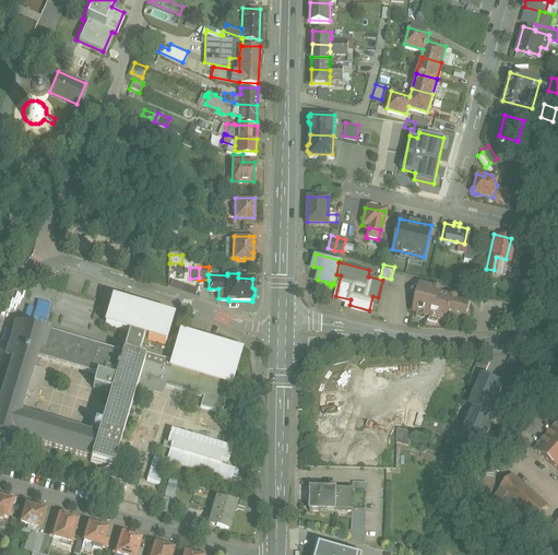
[(197,284),(171,276),(169,284),(194,292),(197,284)]
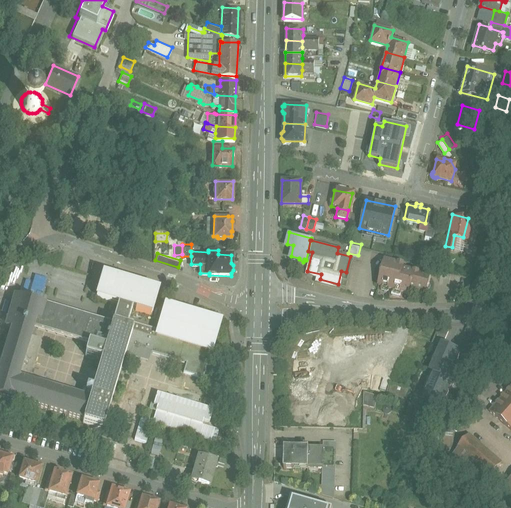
[(403,262),(398,261),(384,258),(378,283),(391,286),(391,287),(392,287),(392,286),(408,291),(409,287),(426,291),(430,274),(419,271),(419,270),(413,269),(402,266),(403,262)]
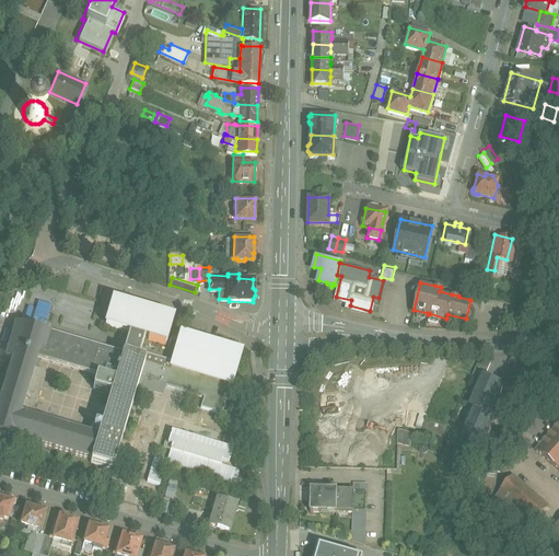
[(172,316),(111,299),(104,322),(128,329),(121,351),(123,351),(137,356),(139,349),(143,334),(148,335),(147,336),(164,342),(172,316)]
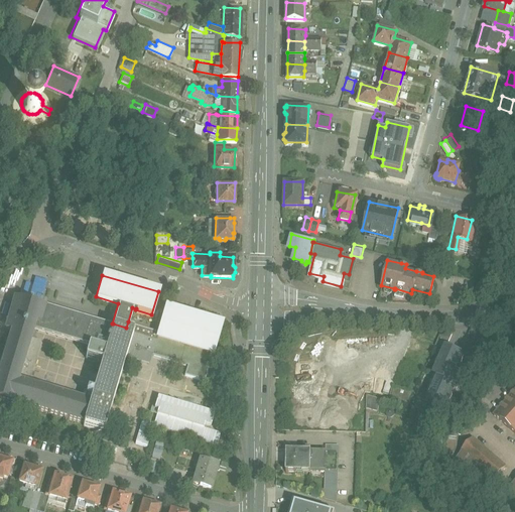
[(91,400),(16,380),(28,334),(29,334),(30,328),(32,321),(36,322),(41,303),(11,294),(2,327),(10,329),(1,362),(0,365),(0,396),(14,401),(15,398),(86,419),(91,400)]
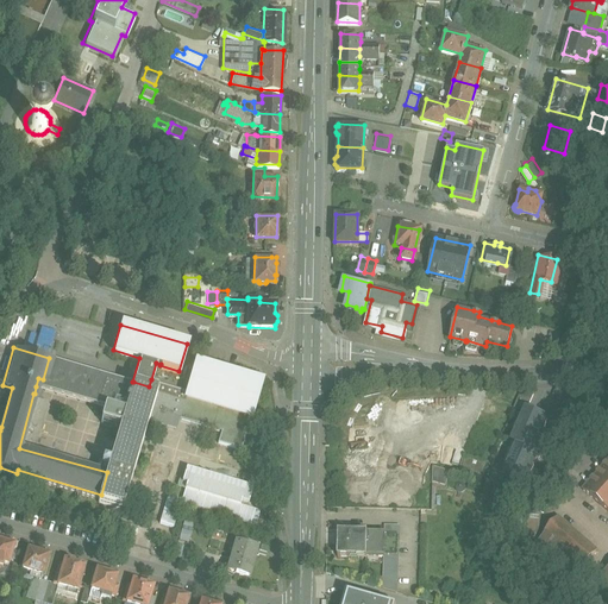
[(132,383),(49,358),(43,379),(38,378),(36,387),(105,406),(101,421),(121,426),(107,472),(101,495),(100,497),(125,504),(148,420),(176,427),(179,416),(221,428),(218,440),(242,447),(251,415),(185,395),(183,398),(156,390),(157,389),(156,388),(156,389),(149,387),(133,382),(132,382),(132,383)]
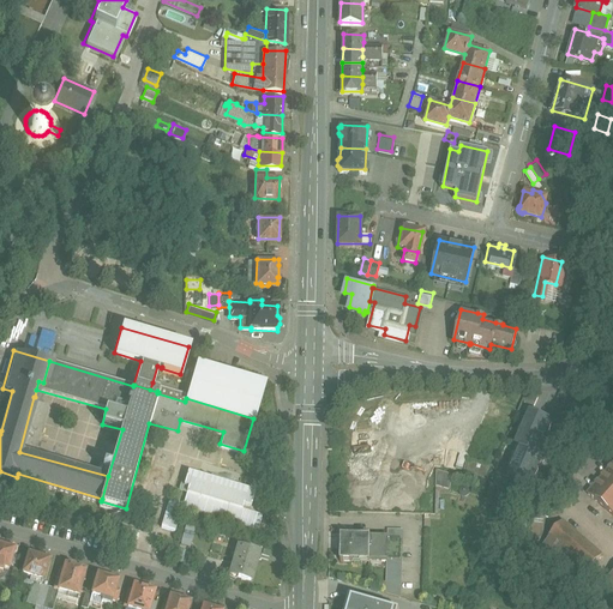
[(264,385),(197,365),(188,392),(186,398),(253,418),(264,385)]
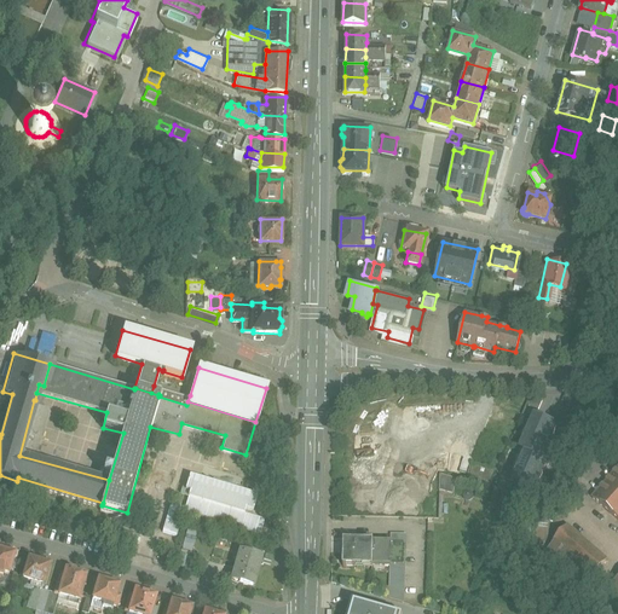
[(190,395),(154,386),(151,393),(159,395),(159,394),(160,395),(159,397),(186,405),(188,401),(190,395)]
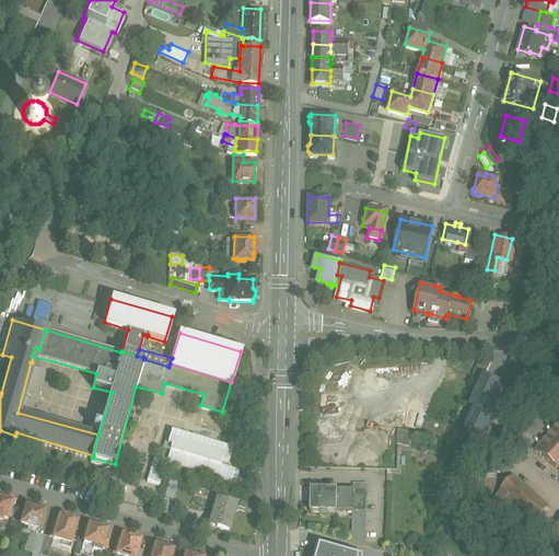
[(503,383),(482,374),(480,380),(477,378),(470,392),(476,394),(464,425),(467,426),(464,432),(485,442),(501,405),(495,403),(503,383)]
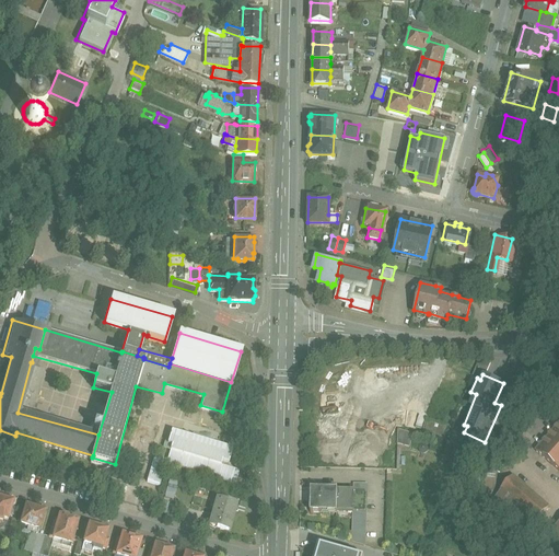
[(449,423),(426,416),(421,431),(443,437),(449,423)]
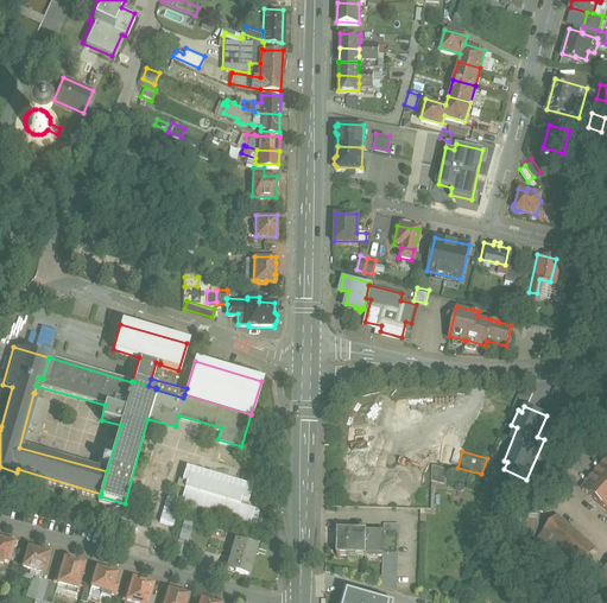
[(606,455),(581,484),(606,507),(606,455)]
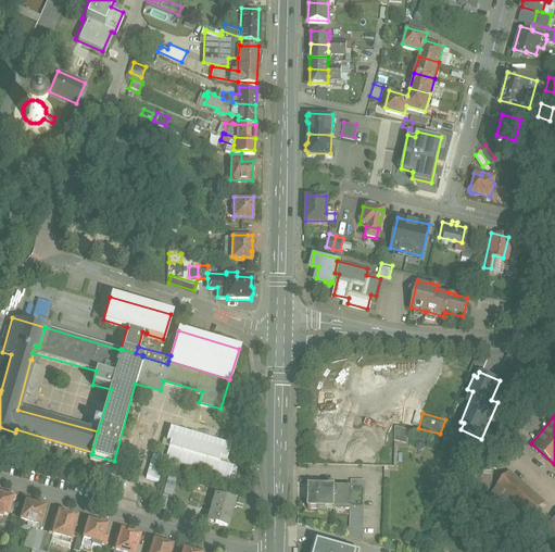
[(516,430),(506,424),(503,429),(514,436),(516,430)]
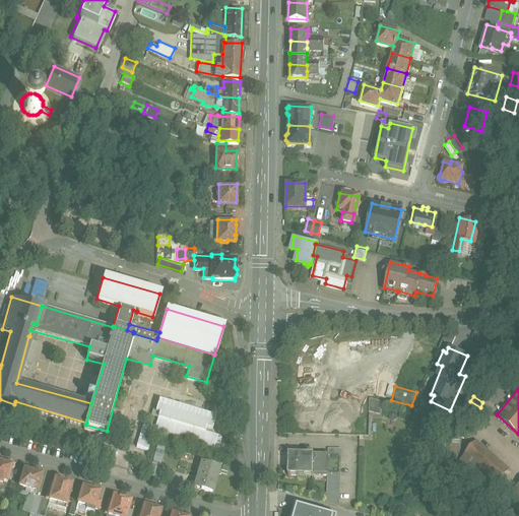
[(215,414),(158,397),(155,407),(159,410),(154,425),(153,427),(217,445),(221,434),(210,431),(205,429),(206,425),(211,426),(213,420),(215,414)]
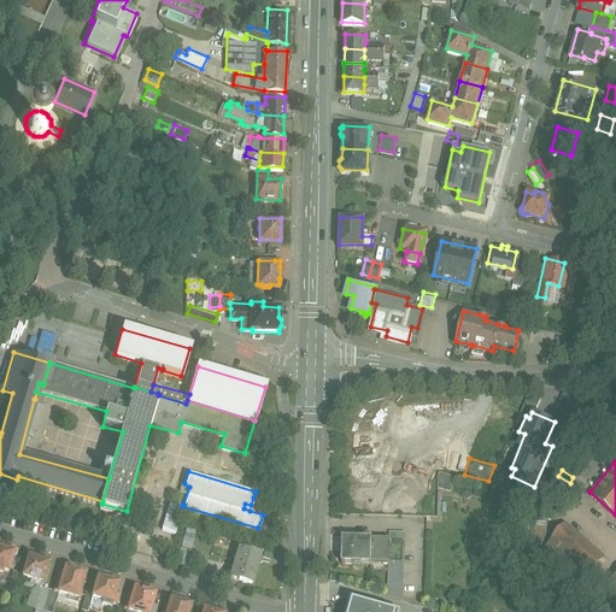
[(439,472),(439,487),(456,487),(456,472),(439,472)]
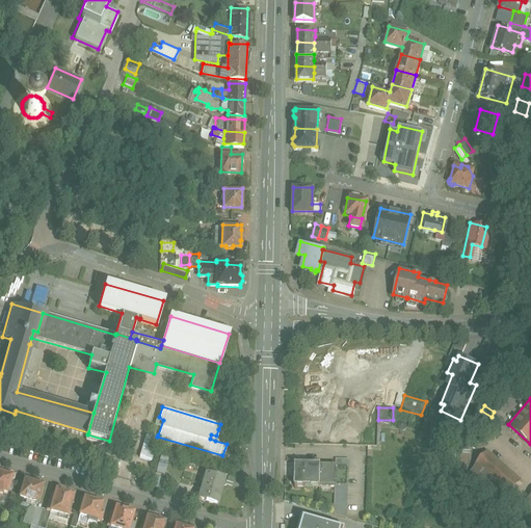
[(492,417),(481,411),(478,416),(488,421),(492,417)]
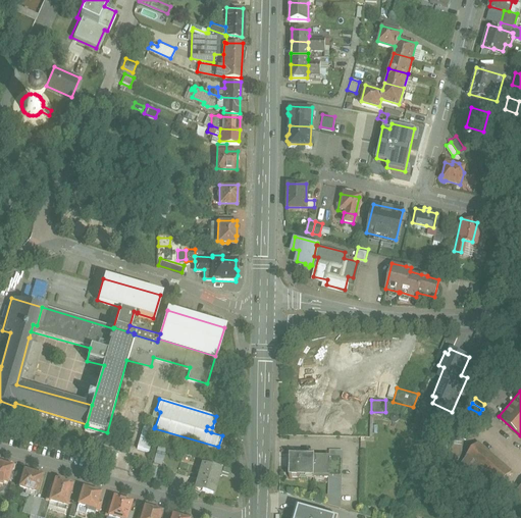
[(143,422),(136,446),(147,450),(154,428),(155,426),(143,422)]
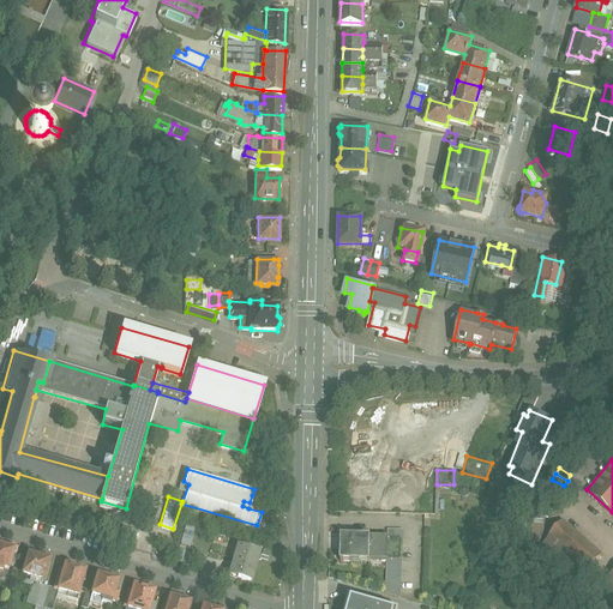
[(600,552),(562,518),(539,544),(577,578),(600,552)]
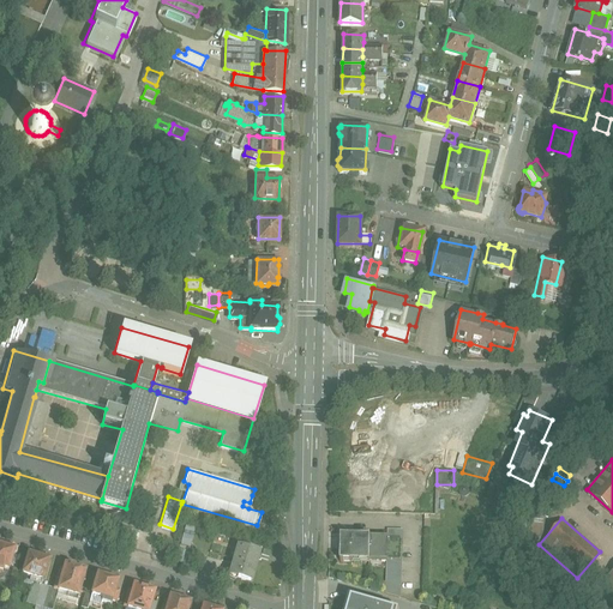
[(401,526),(388,526),(388,535),(386,555),(385,590),(400,594),(401,526)]
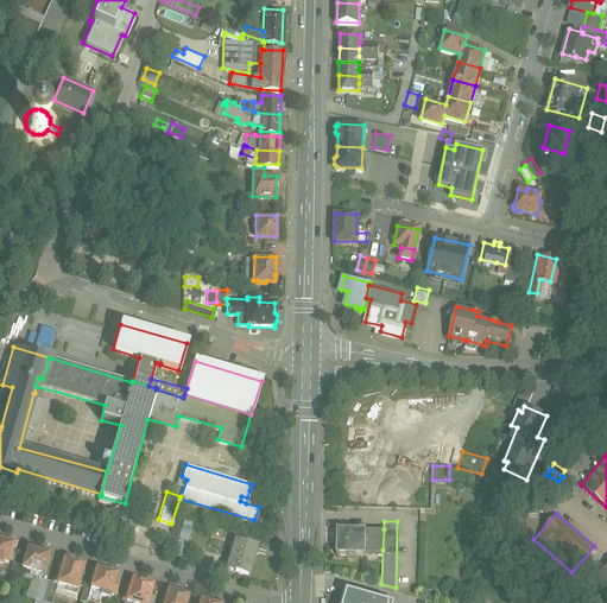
[(366,528),(337,527),(337,535),(335,535),(335,541),(337,541),(336,553),(366,553),(366,548),(366,529),(366,528)]
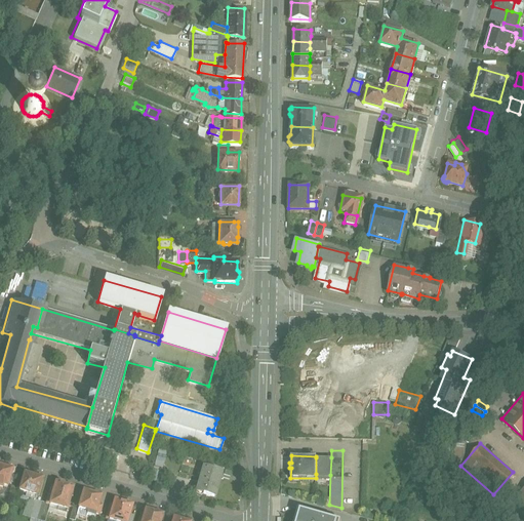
[(331,457),(316,457),(316,474),(330,475),(331,457)]
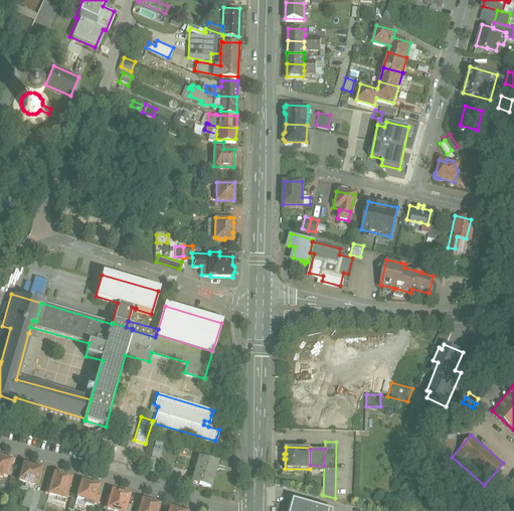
[(3,456),(0,455),(0,476),(2,477),(2,474),(7,475),(12,459),(10,459),(10,458),(10,456),(5,455),(4,456),(3,456)]
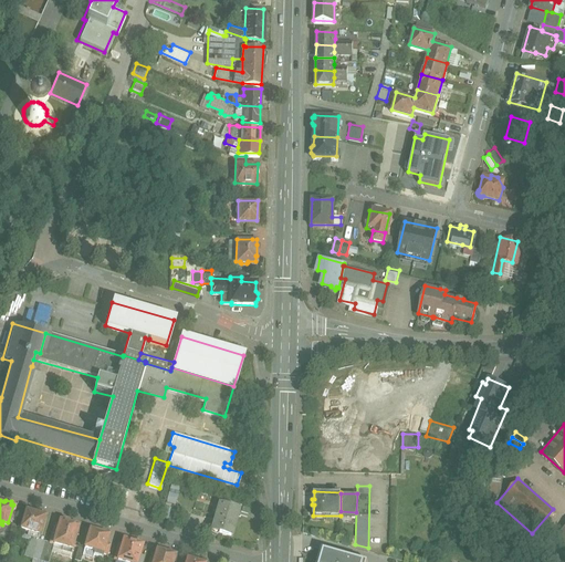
[(237,506),(219,500),(210,527),(217,529),(216,531),(229,534),(237,506)]
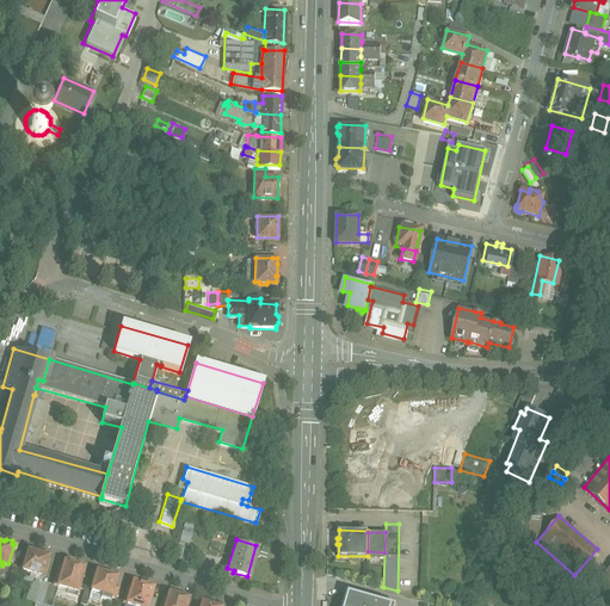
[(37,551),(34,548),(30,546),(28,548),(26,548),(20,567),(29,570),(28,574),(32,575),(42,577),(49,555),(37,551)]
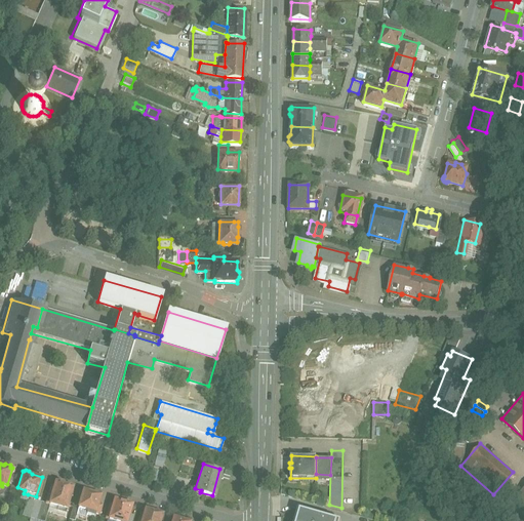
[(57,482),(54,481),(54,484),(51,484),(45,503),(48,504),(49,502),(58,504),(57,507),(67,509),(73,486),(63,483),(64,482),(57,481),(57,482)]
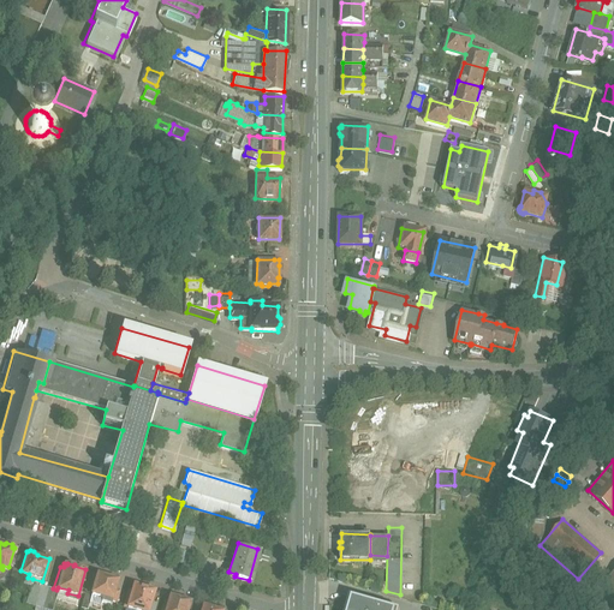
[(613,568),(603,580),(613,588),(613,568)]
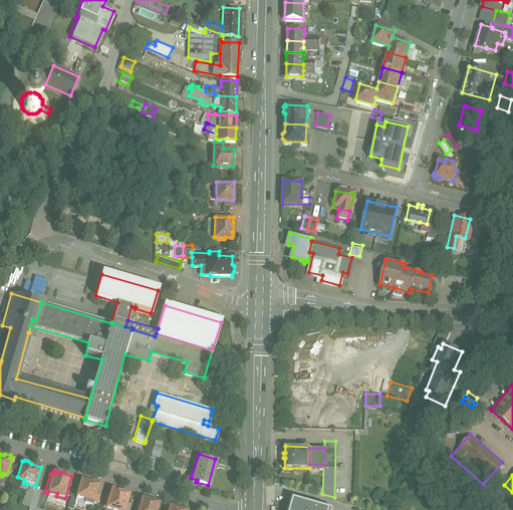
[(90,481),(81,479),(75,499),(83,502),(84,501),(88,502),(89,499),(92,499),(93,496),(97,497),(98,492),(95,491),(97,483),(96,483),(96,481),(91,480),(90,481)]
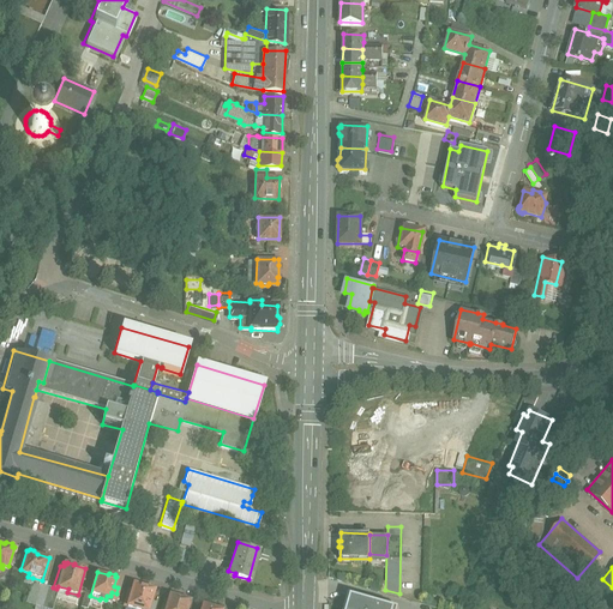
[(32,578),(25,598),(36,601),(41,584),(42,580),(32,578)]
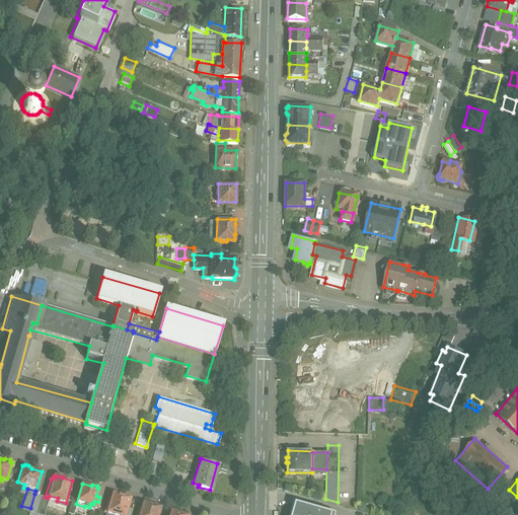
[(122,494),(115,491),(114,494),(113,494),(112,496),(109,496),(104,510),(120,514),(124,514),(130,499),(122,496),(122,494)]
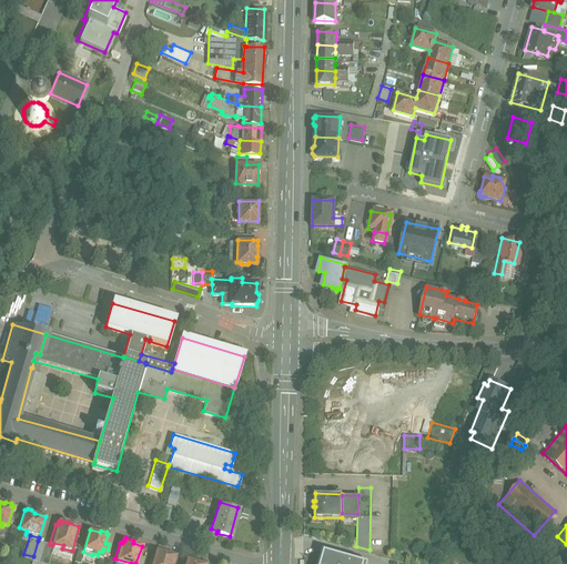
[(43,542),(38,541),(33,556),(39,559),(43,542)]
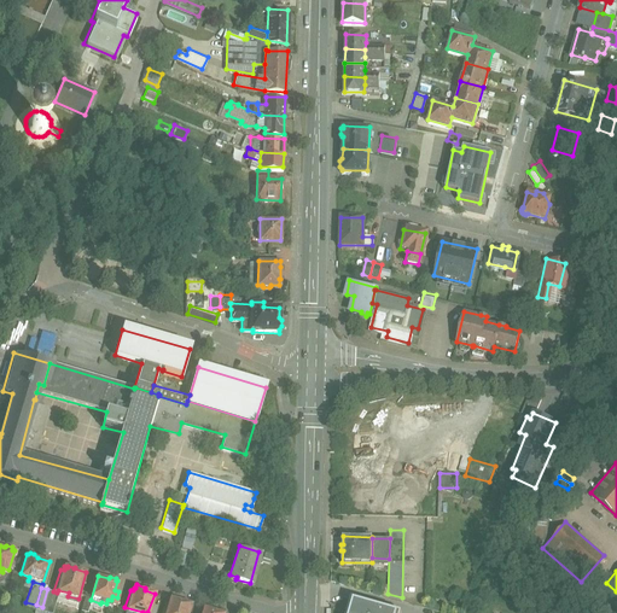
[(53,591),(47,589),(42,607),(52,609),(57,593),(53,591)]
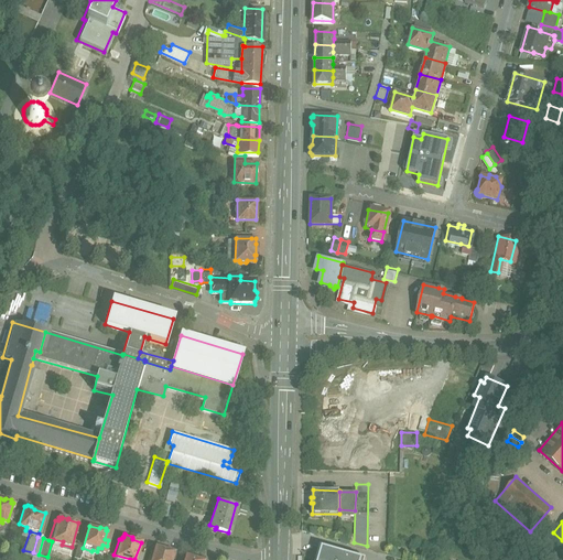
[(165,547),(157,545),(157,546),(155,546),(153,553),(150,551),(147,559),(171,559),(174,551),(165,548),(165,547)]
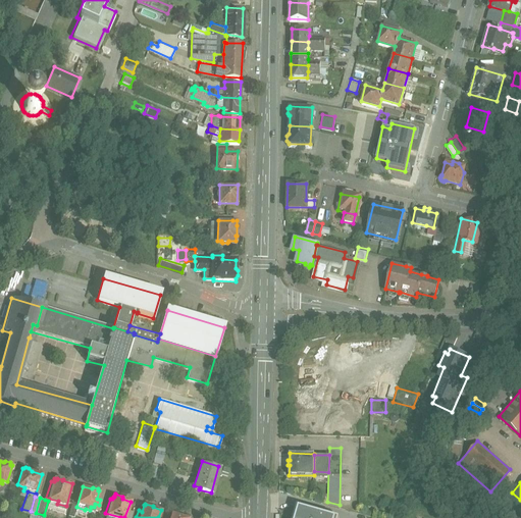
[(335,517),(299,507),(295,517),(335,517)]
